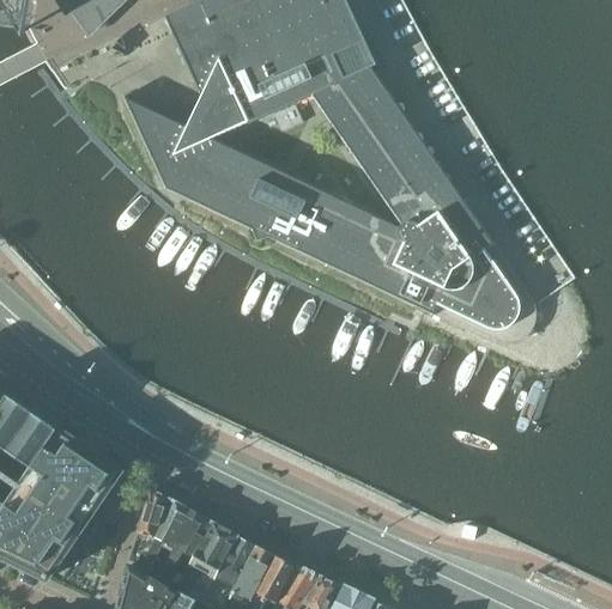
[(0,0),(2,4),(7,11),(23,36),(29,0),(0,0)]
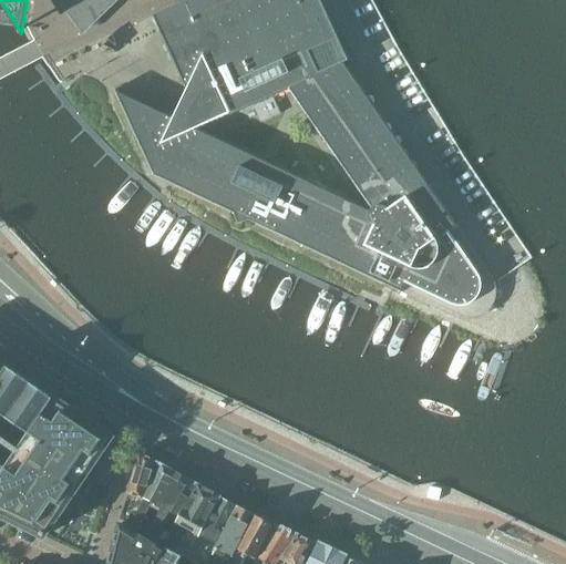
[(72,0),(90,21),(114,0),(72,0)]
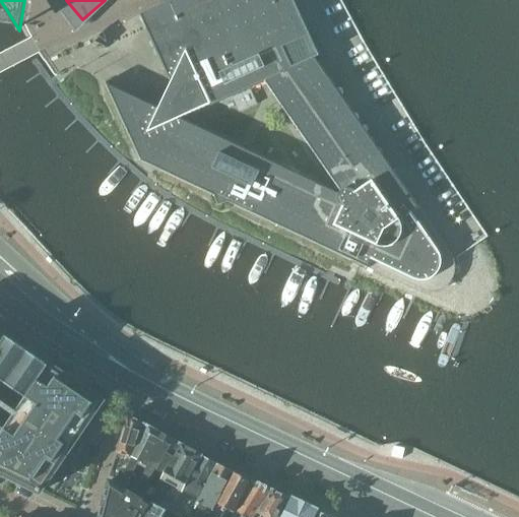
[(166,0),(139,12),(171,80),(165,89),(161,90),(160,95),(163,98),(158,106),(105,80),(140,158),(214,193),(217,203),(228,200),(412,289),(420,291),(438,289),(446,284),(452,275),(455,265),(453,255),(436,230),(315,56),(319,54),(294,0),(166,0)]
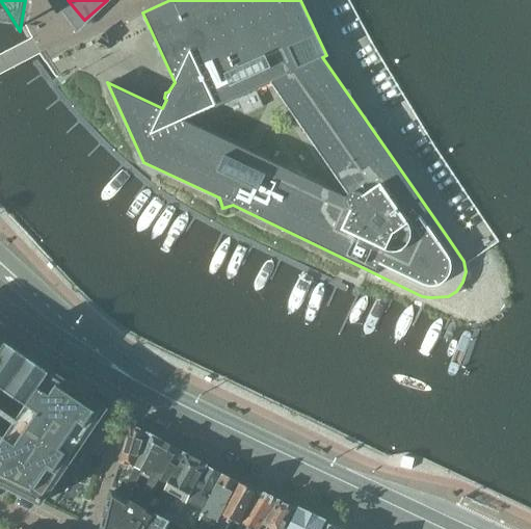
[(0,443),(49,372),(0,338),(0,443)]
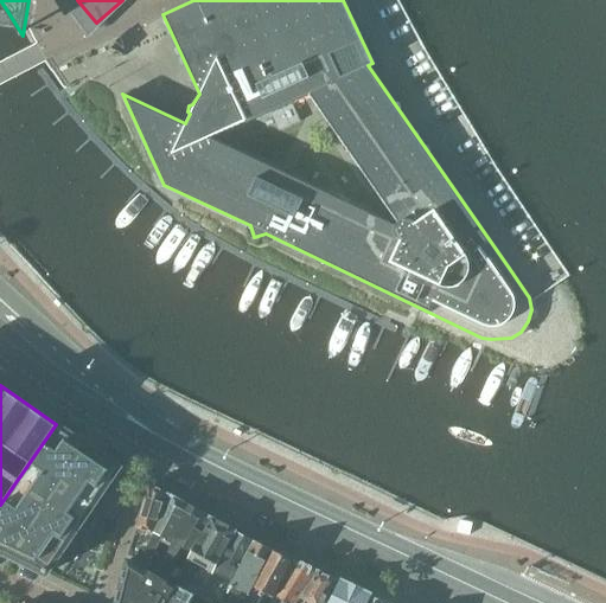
[(46,571),(119,466),(114,463),(61,427),(56,423),(56,424),(0,505),(0,547),(42,569),(46,571)]
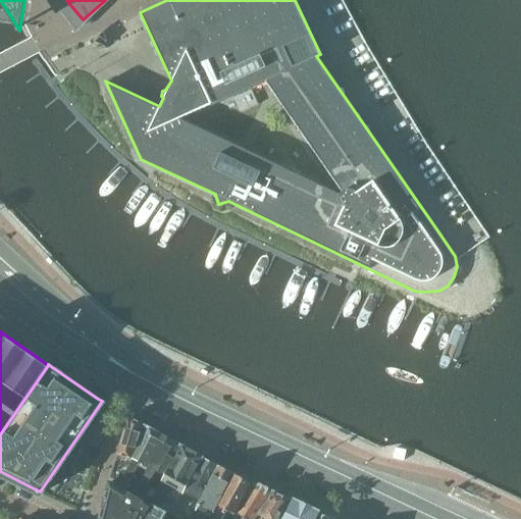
[(147,425),(128,415),(109,476),(116,478),(119,469),(126,471),(147,425)]
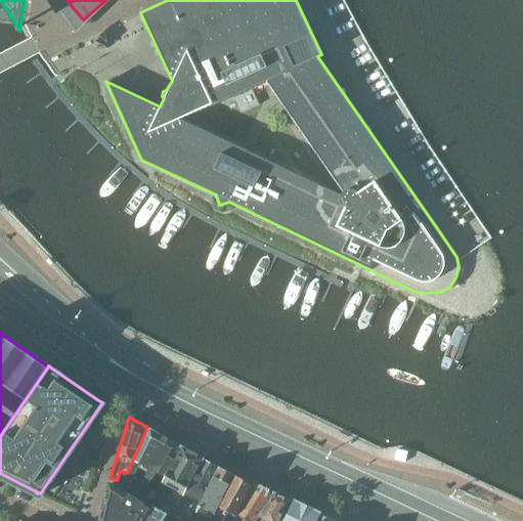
[(166,437),(147,427),(127,473),(120,471),(117,480),(116,482),(135,491),(166,437)]
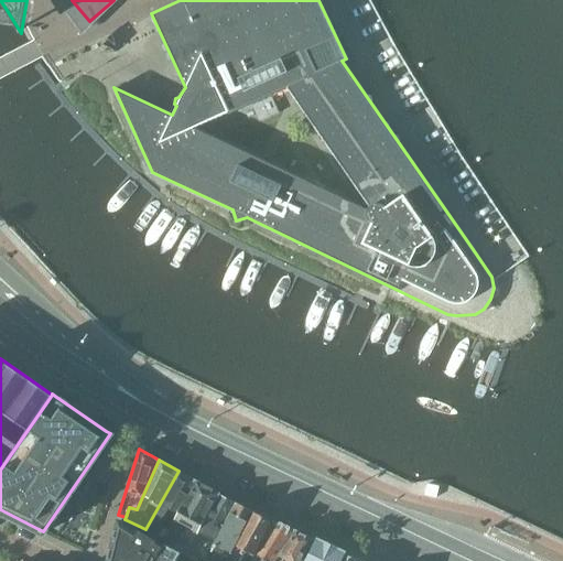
[(164,538),(195,479),(179,471),(145,529),(164,538)]
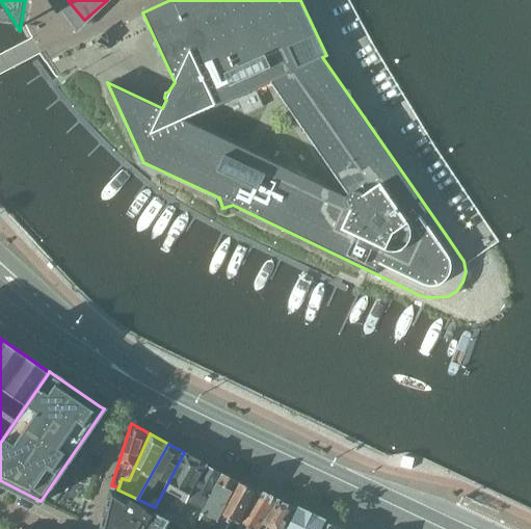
[(206,464),(184,452),(155,507),(153,511),(154,511),(175,523),(206,464)]
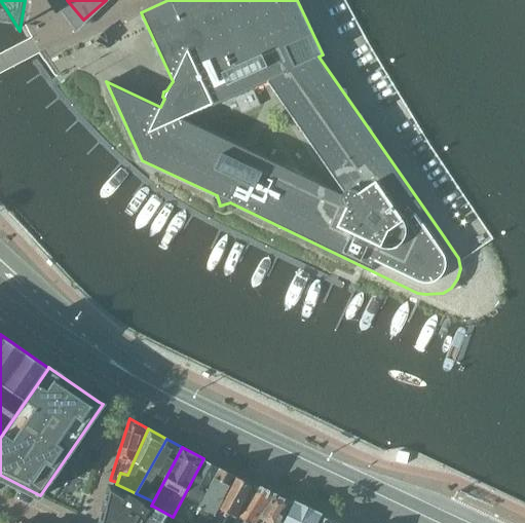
[(185,522),(189,522),(190,522),(220,467),(203,458),(173,517),(185,522)]
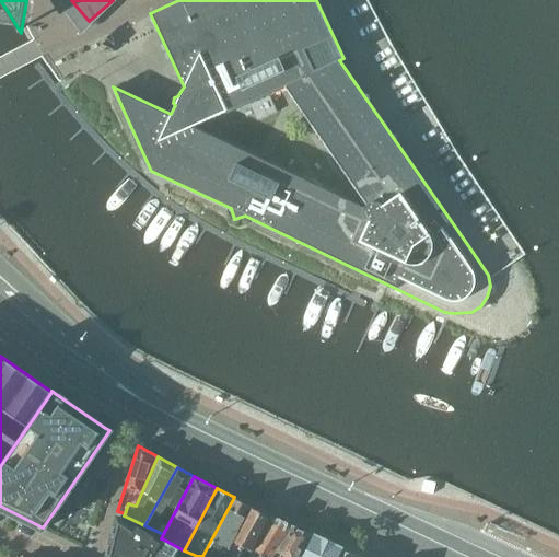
[(222,556),(252,507),(234,497),(202,556),(204,556),(222,556)]
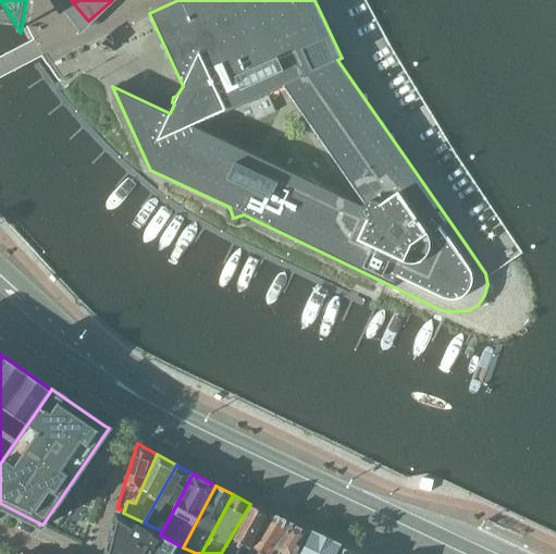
[(245,553),(269,514),(250,504),(221,553),(245,553)]
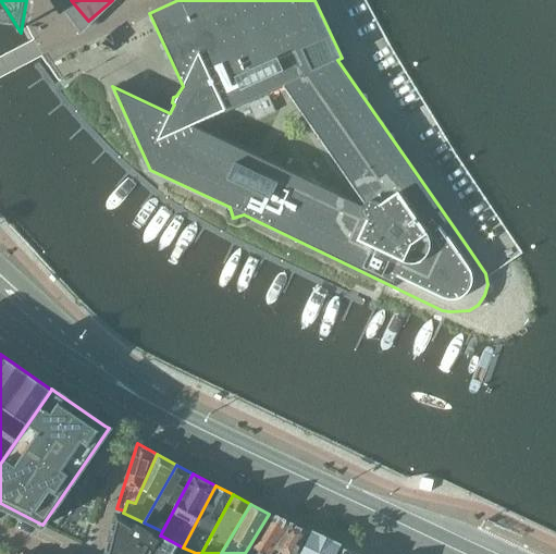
[(149,553),(159,539),(152,534),(153,533),(136,522),(135,524),(119,514),(115,513),(104,553),(149,553)]
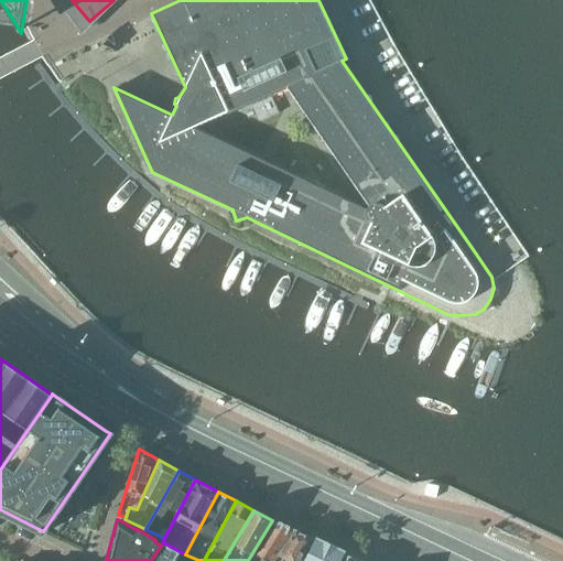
[(294,529),(273,519),(272,520),(253,552),(269,560),(271,560),(278,554),(289,541),(294,529)]
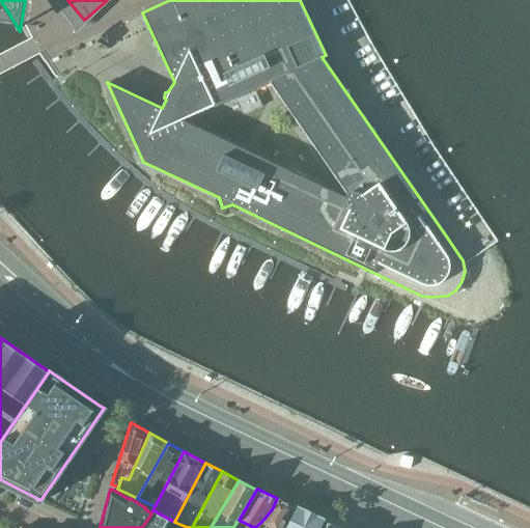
[(268,527),(280,527),(281,527),(293,506),(293,505),(277,498),(272,509),(261,522),(270,526),(268,527)]
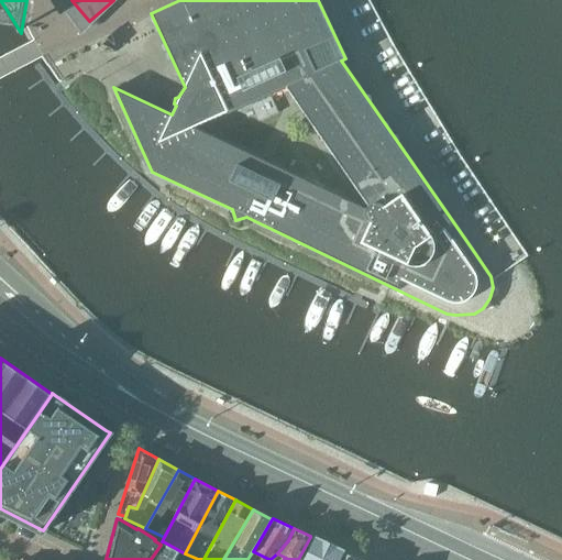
[(298,559),(297,559),(343,559),(346,555),(339,550),(317,539),(317,540),(310,537),(298,559)]
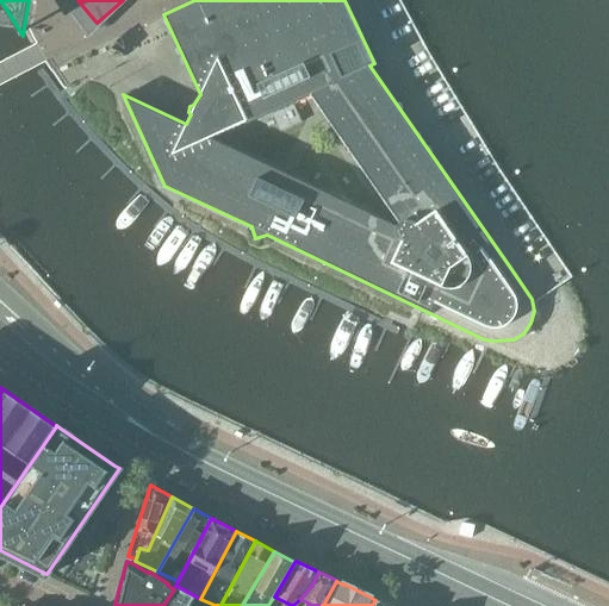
[(174,589),(163,605),(222,605),(221,605),(219,605),(215,605),(200,599),(176,586),(174,589)]
